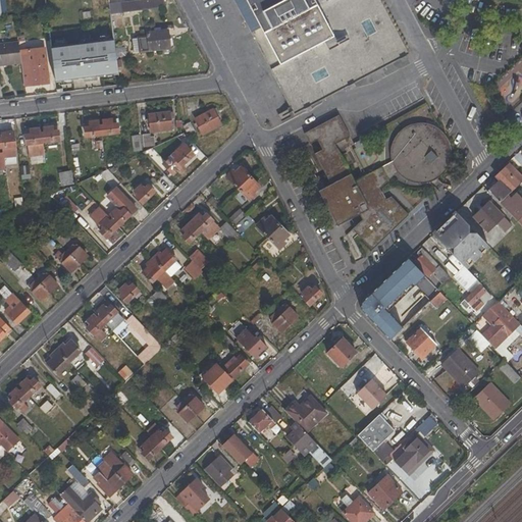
[(139,0),(109,3),(111,13),(163,7),(161,0),(139,0)]
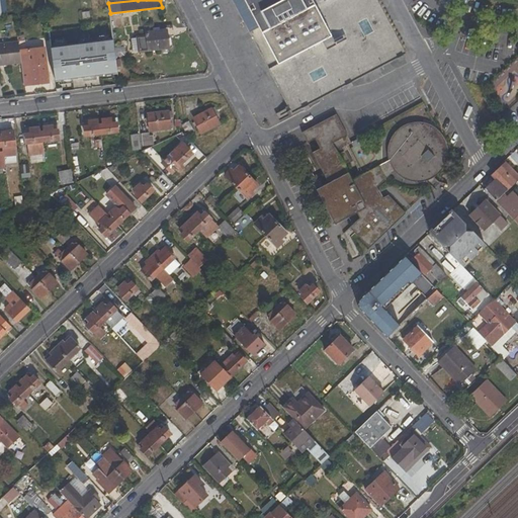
[(324,0),(231,0),(238,11),(291,114),(407,54),(378,0),(325,0),(324,0)]
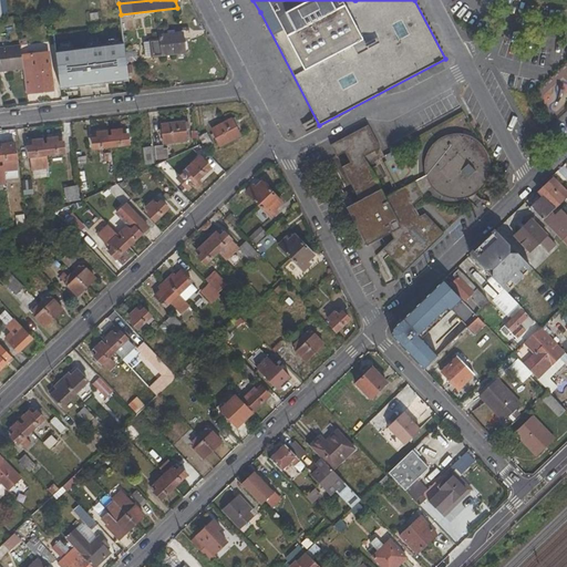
[(161,35),(161,40),(143,42),(145,58),(185,53),(183,33),(161,35)]
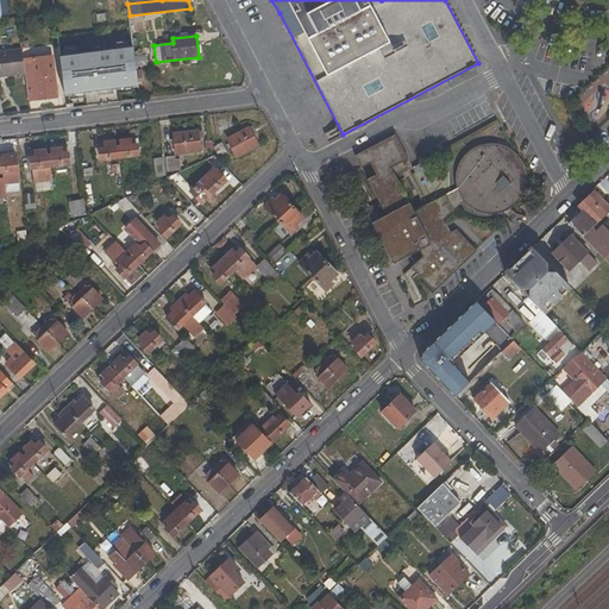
[(23,63),(22,48),(0,50),(0,77),(25,75),(23,63)]
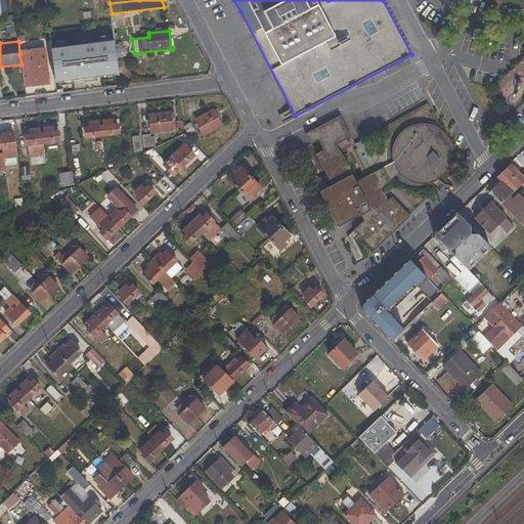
[(114,41),(51,48),(56,82),(118,75),(114,41)]
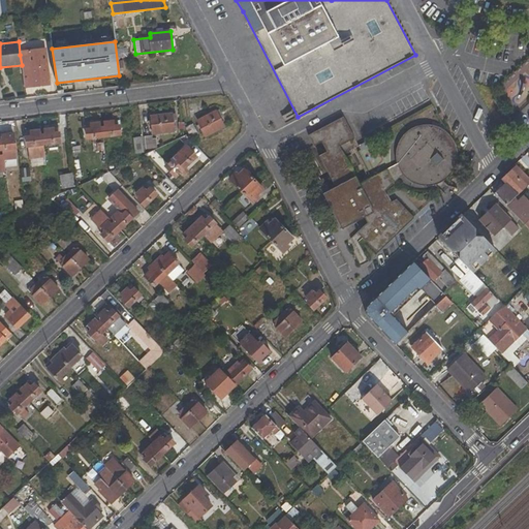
[(50,85),(47,51),(20,55),(22,65),(24,88),(50,85)]
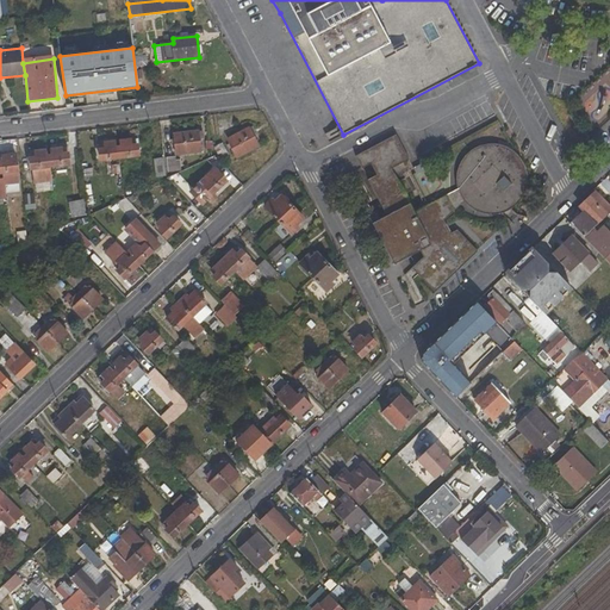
[(254,129),(251,128),(228,139),(237,157),(259,145),(254,136),(256,135),(254,129)]
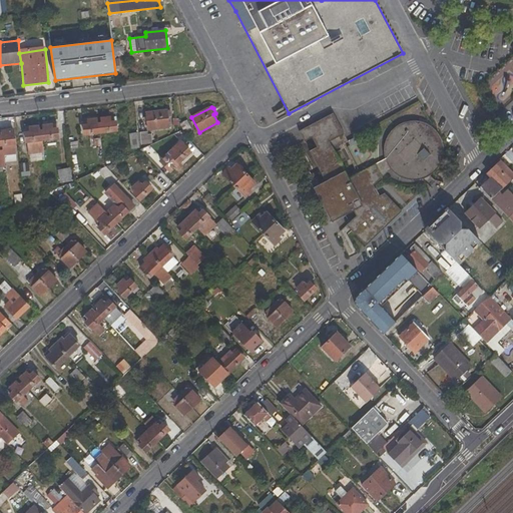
[(169,116),(169,110),(146,113),(148,129),(169,127),(168,117),(169,116)]
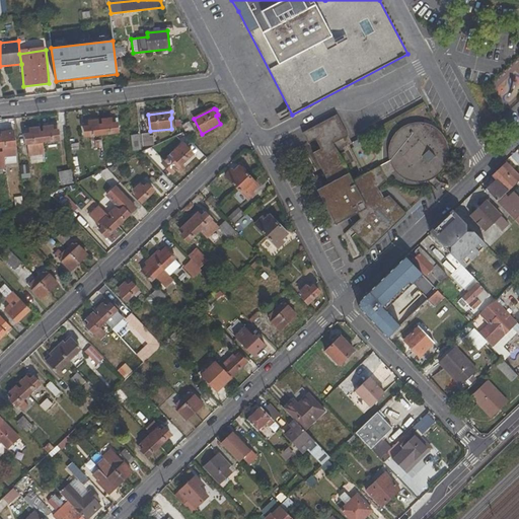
[(383,199),(378,188),(386,179),(380,166),(352,180),(334,144),(348,136),(337,115),(302,133),(308,144),(315,140),(320,150),(313,153),(328,183),(317,190),(336,225),(360,212),(362,217),(350,227),(370,248),(406,214),(390,196),(383,199)]
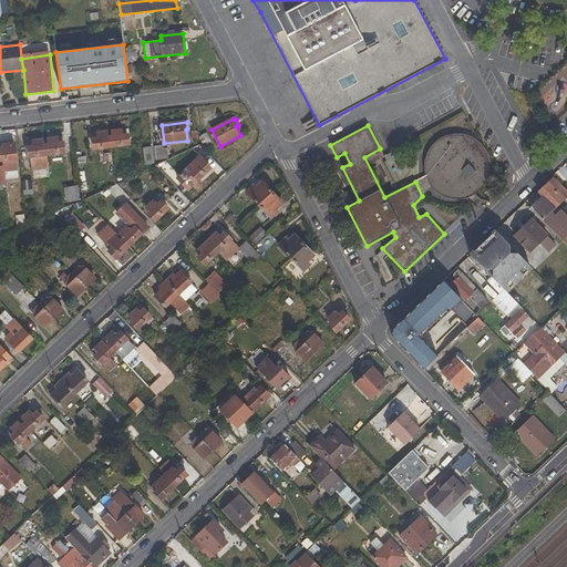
[(112,131),(112,136),(110,136),(111,146),(129,145),(127,129),(112,131)]
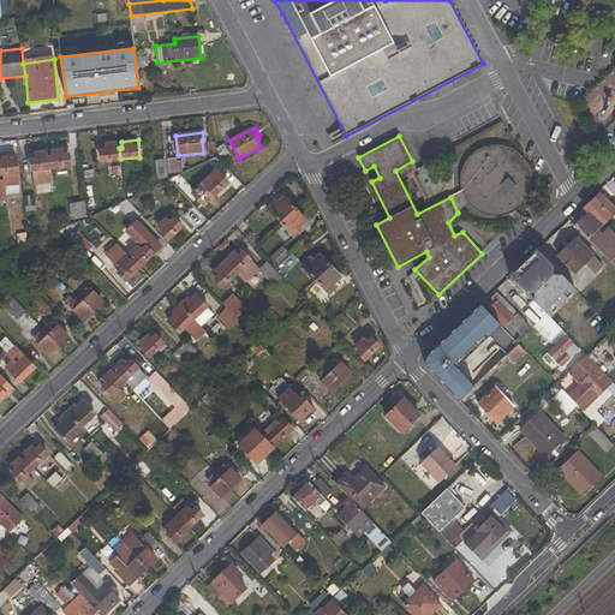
[(100,150),(101,161),(120,159),(119,148),(117,149),(115,143),(102,144),(103,150),(100,150)]
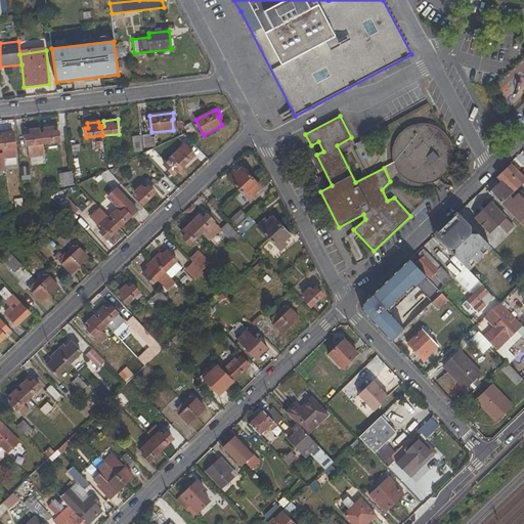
[(394,155),(394,162),(400,172),(407,178),(413,182),(420,183),(427,183),(434,181),(441,176),(445,171),(449,165),(451,159),(451,153),(449,142),(444,134),(437,129),(432,127),(424,126),(419,125),(413,127),(408,129),(404,132),(398,139),(394,148),(394,155)]
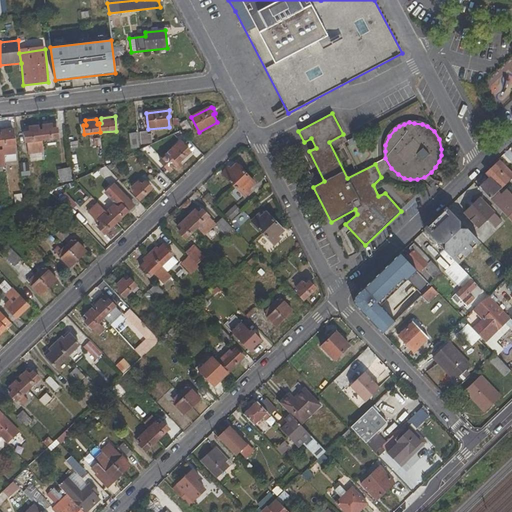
[(43,126),(43,130),(41,131),(42,139),(58,137),(57,124),(43,126)]
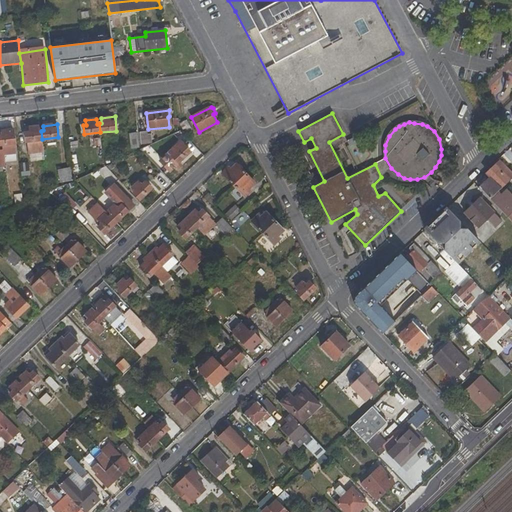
[(44,152),(42,139),(41,131),(39,131),(38,127),(24,129),(28,154),(44,152)]
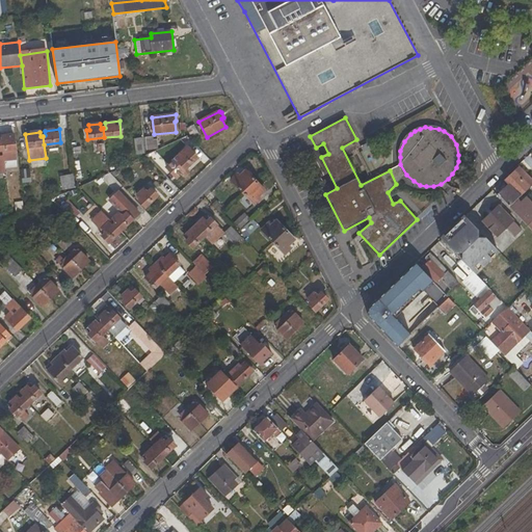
[(0,151),(2,151),(2,156),(0,156),(0,171),(6,171),(5,160),(17,158),(14,134),(0,135),(0,151)]
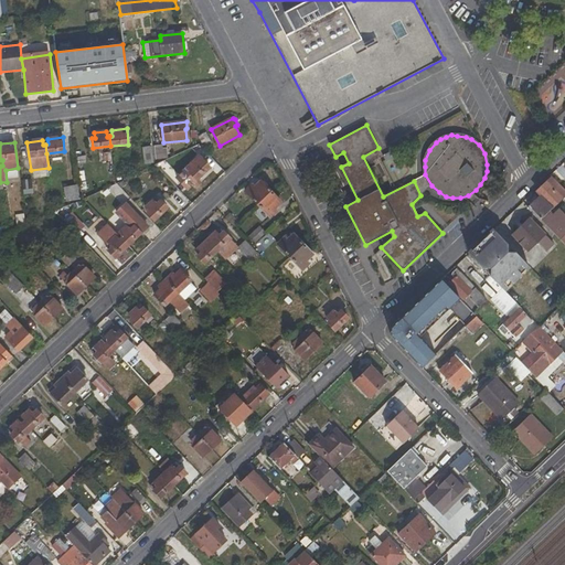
[(141,148),(144,164),(155,163),(152,147),(141,148)]
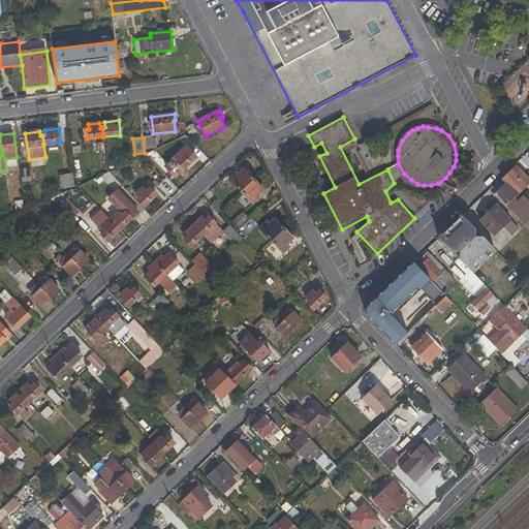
[(371,147),(368,142),(359,146),(362,152),(371,147)]
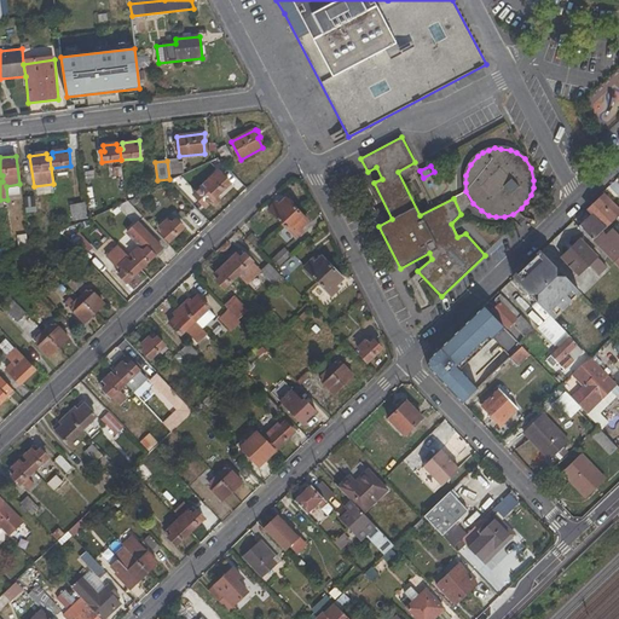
[(230,184),(218,172),(196,192),(208,204),(230,184)]
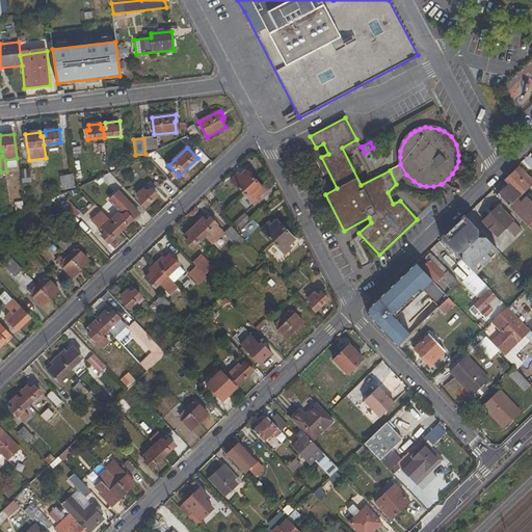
[(406,175),(400,164),(390,170),(396,184),(406,175)]
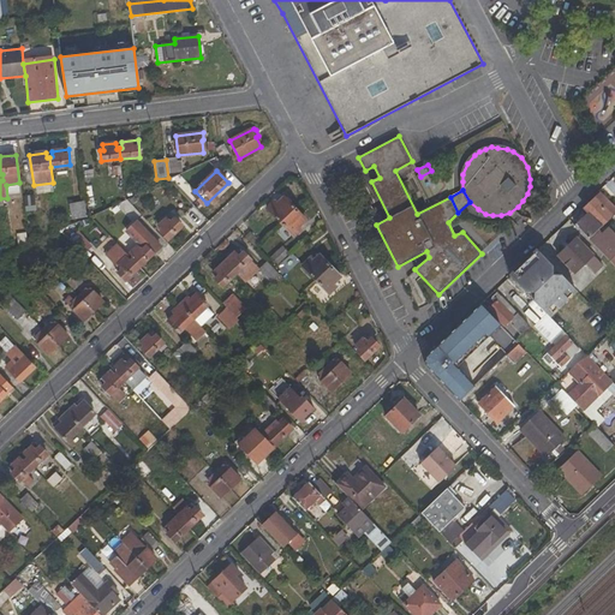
[(598,231),(614,214),(614,207),(601,193),(585,208),(589,213),(586,215),(575,226),(589,240),(598,231)]
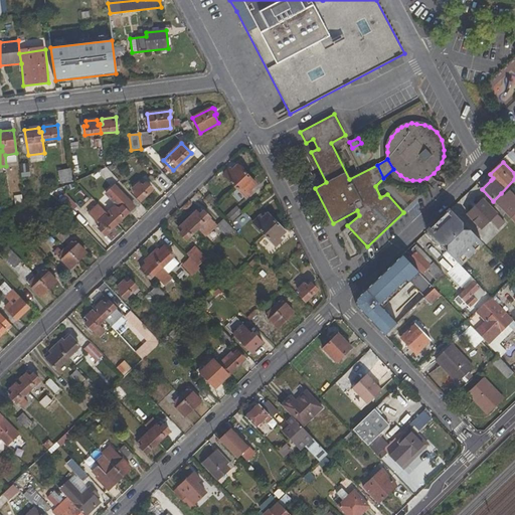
[(30,176),(28,164),(19,164),(21,177),(30,176)]
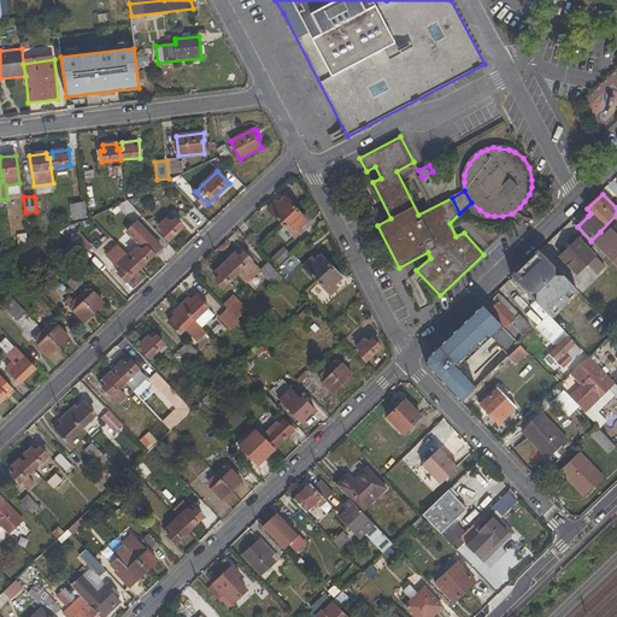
[(275,201),(266,210),(280,224),(297,210),(283,199),(277,204),(275,201)]
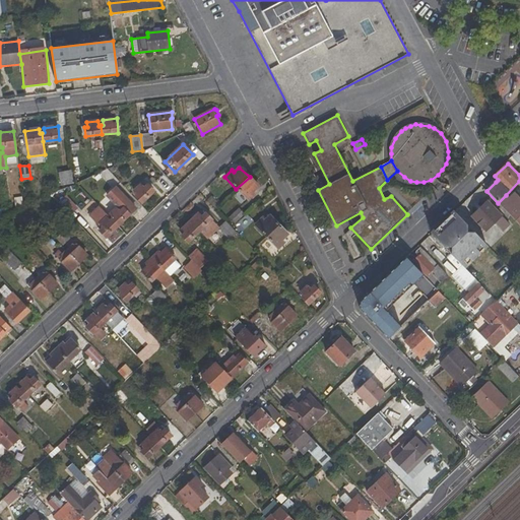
[(58,173),(61,186),(72,183),(71,170),(58,173)]
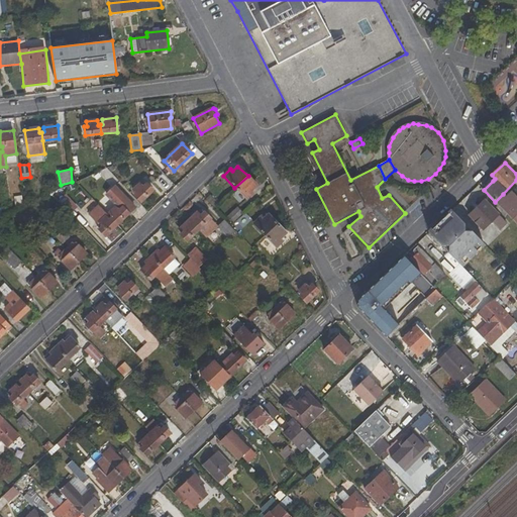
[(248,176),(234,188),(246,200),(253,194),(250,191),(256,185),(248,176)]
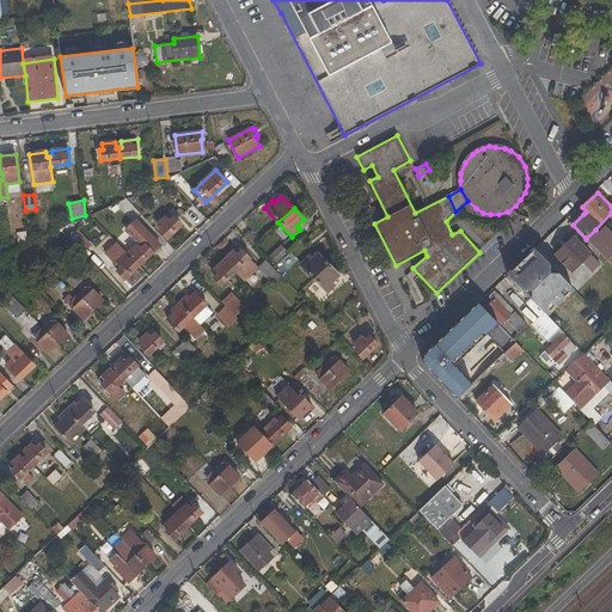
[(182,226),(170,214),(158,225),(161,230),(160,232),(167,239),(182,226)]
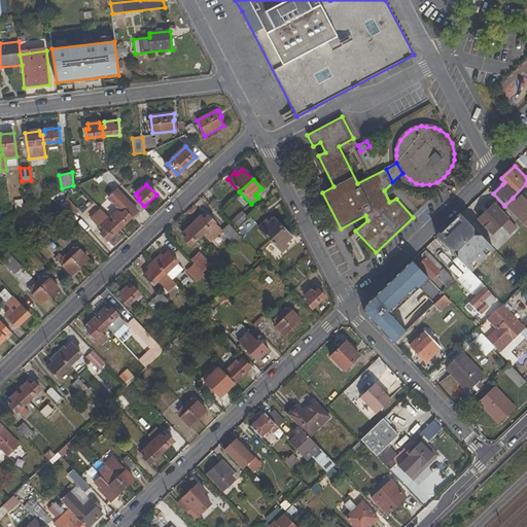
[(114,221),(113,222),(119,230),(138,212),(117,190),(109,199),(118,210),(111,217),(114,221)]
